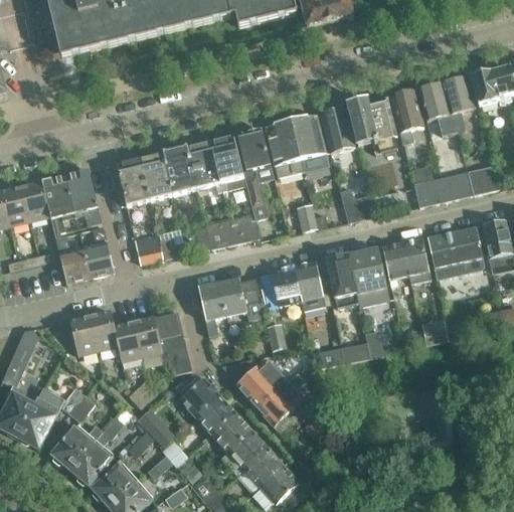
[(46,0),(60,58),(230,17),(231,16),(234,16),(237,28),(297,14),(293,0),(46,0)]
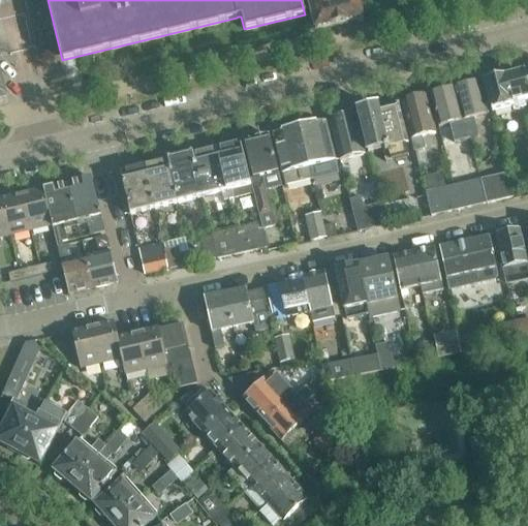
[(308,2),(314,29),(363,17),(359,0),(312,0),(312,1),(308,2)]
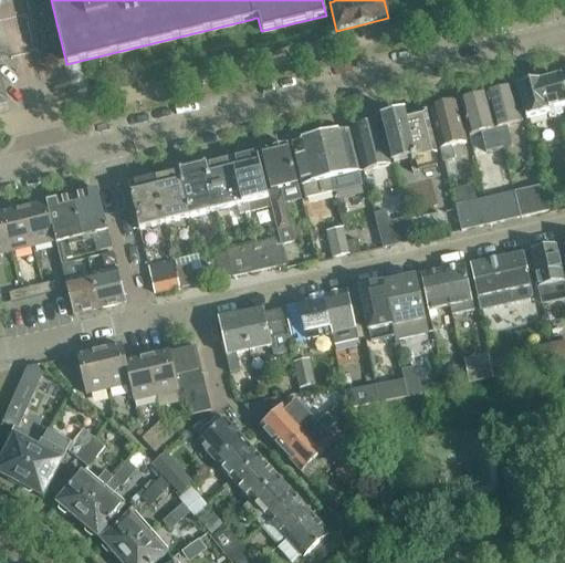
[(518,84),(525,117),(547,112),(547,114),(561,111),(560,105),(564,103),(564,93),(561,75),(539,81),(539,79),(518,84)]
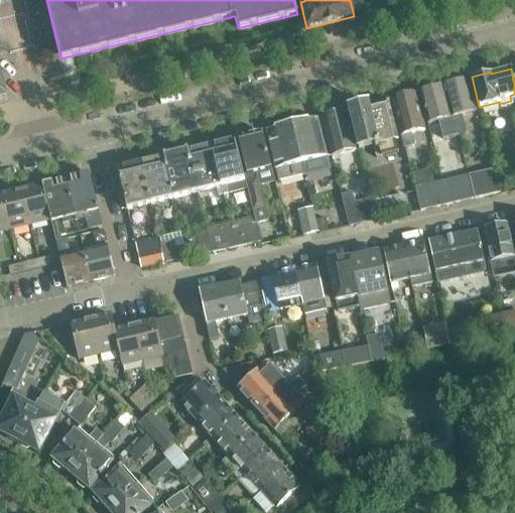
[(467,79),(442,84),(456,133),(465,130),(461,113),(475,110),(467,79)]
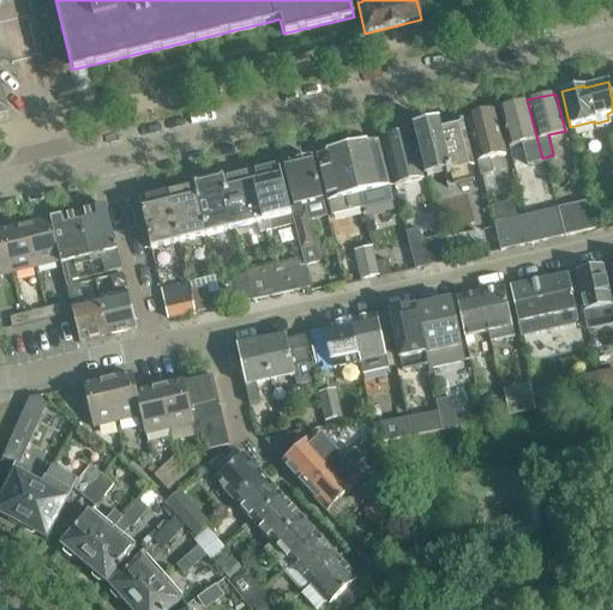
[(542,158),(527,100),(499,107),(509,144),(526,140),(530,161),(542,158)]
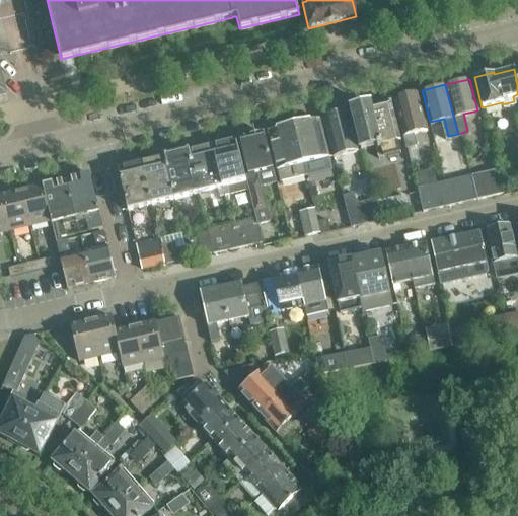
[(393,98),(405,146),(416,143),(413,132),(426,128),(417,92),(393,98)]
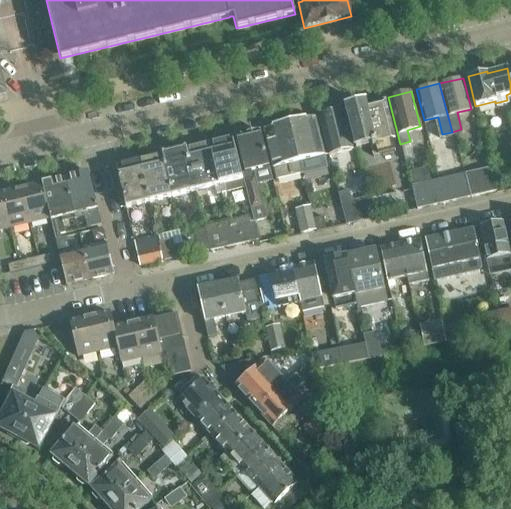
[(365,102),(345,107),(356,146),(370,142),(373,154),(395,148),(392,136),(395,136),(385,99),(365,104),(365,102)]
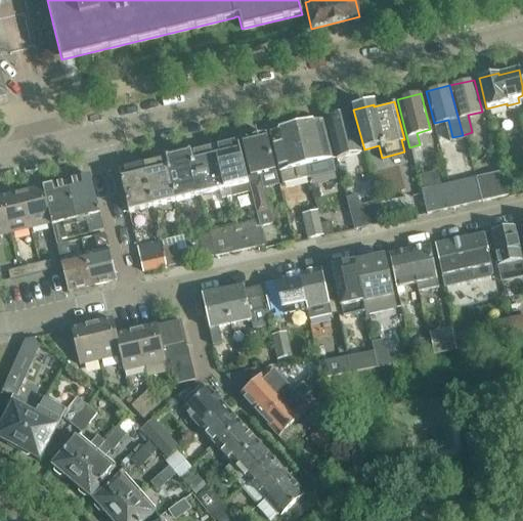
[(360,150),(350,111),(327,117),(337,157),(360,150)]
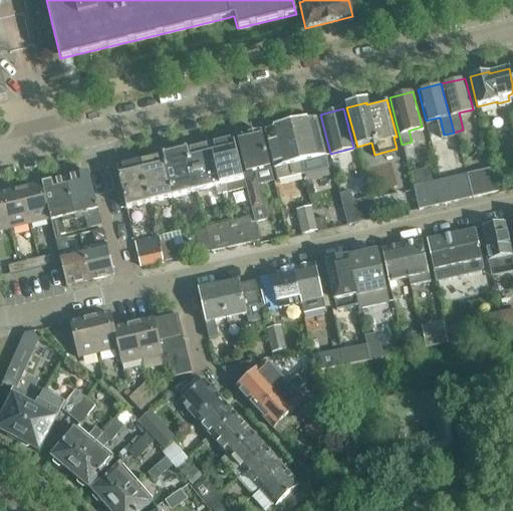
[(315,115),(290,121),(300,161),(325,155),(315,115)]
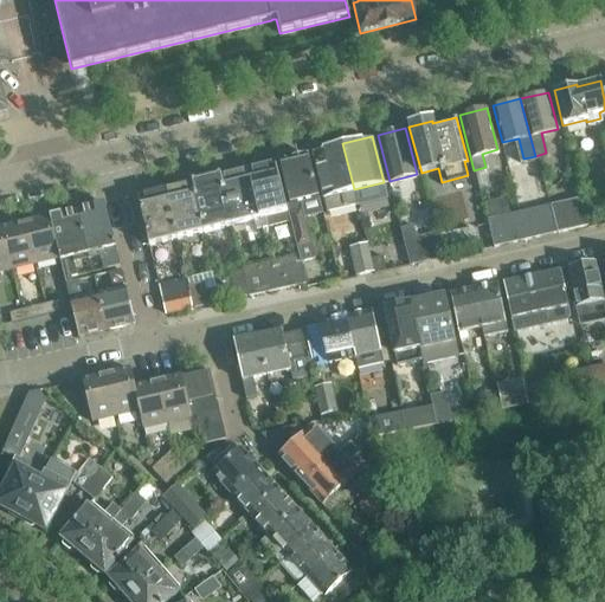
[(354,189),(342,143),(313,150),(328,211),(358,204),(354,189)]
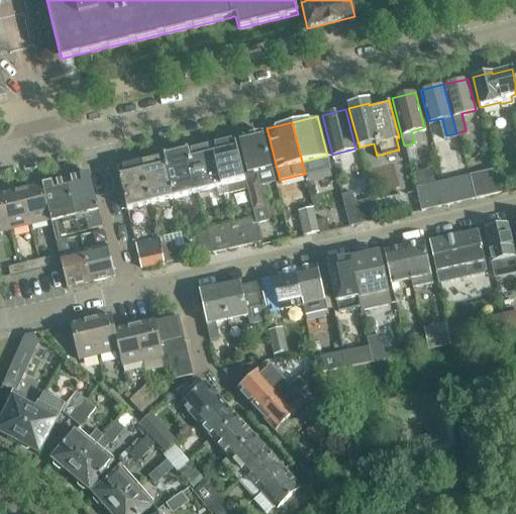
[(275,178),(264,131),(261,131),(248,134),(238,137),(247,172),(244,173),(256,220),(269,217),(260,182),(275,178)]
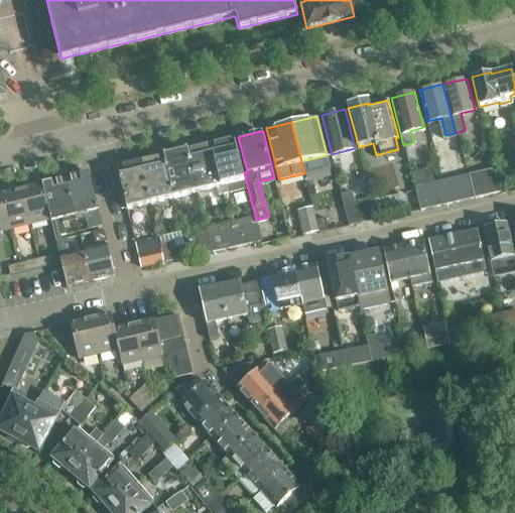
[(234,136),(211,142),(223,193),(247,186),(234,136)]
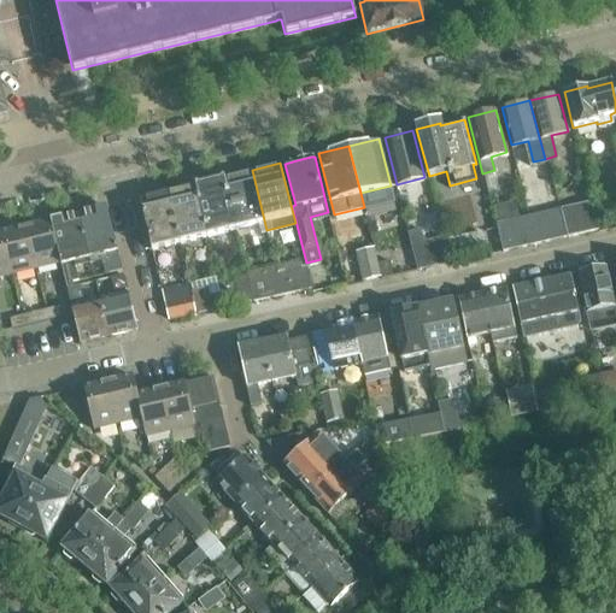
[(252,170),(224,176),(236,227),(258,222),(260,233),(267,230),(252,170)]
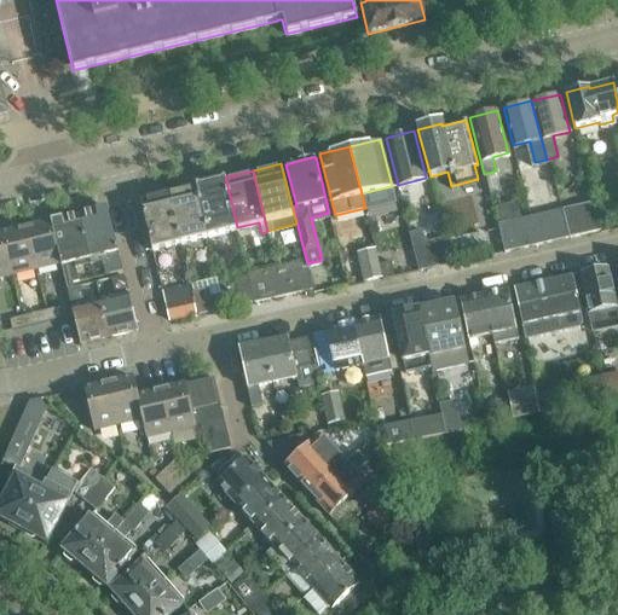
[(197,184),(209,235),(212,245),(218,244),(214,233),(237,227),(225,177),(197,184)]
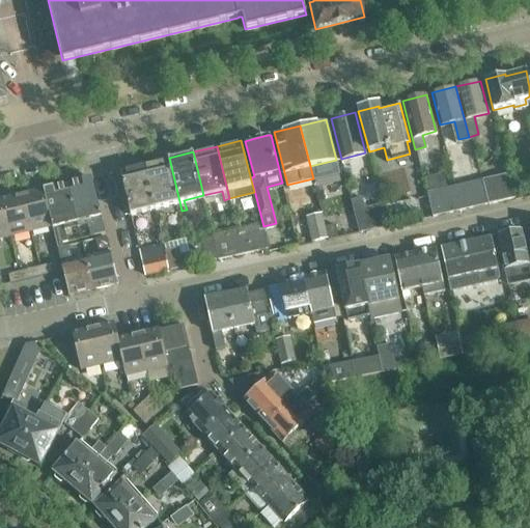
[(169,158),(145,164),(156,206),(179,201),(169,158)]
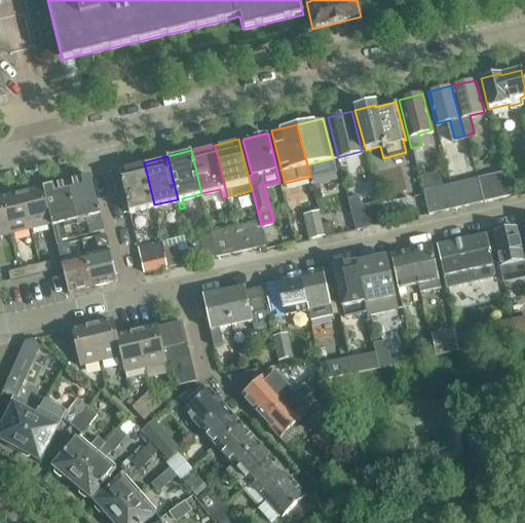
[(154,204),(144,162),(119,167),(129,211),(154,204)]
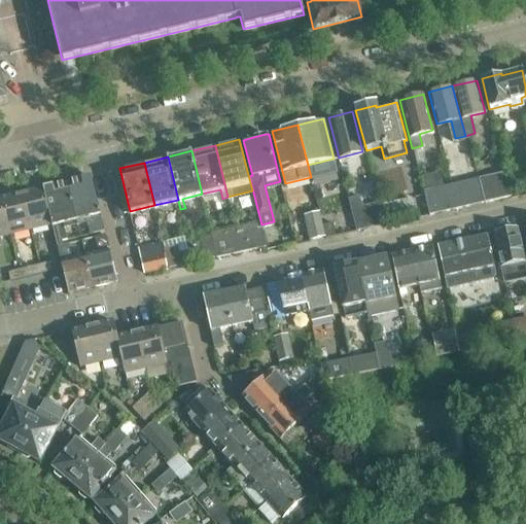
[(479,176),(484,201),(511,195),(505,171),(479,176)]
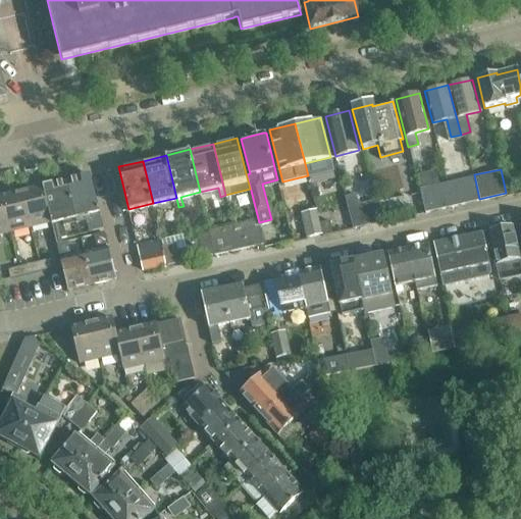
[(80,176),(66,179),(76,220),(85,218),(88,230),(104,227),(100,211),(90,173),(80,175),(80,176)]
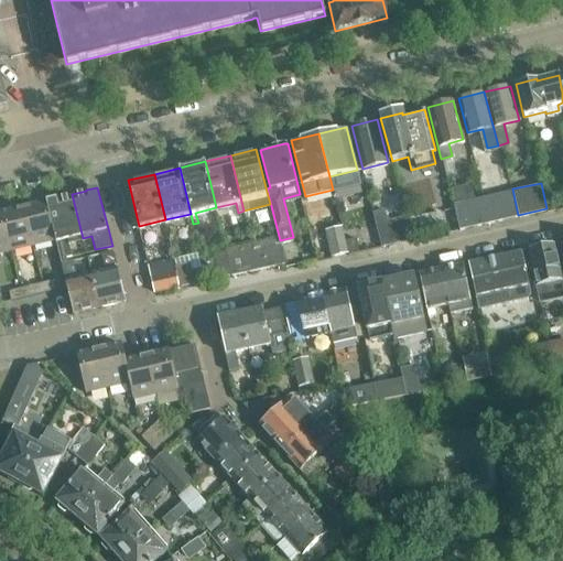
[(511,190),(483,196),(488,222),(517,215),(511,190)]
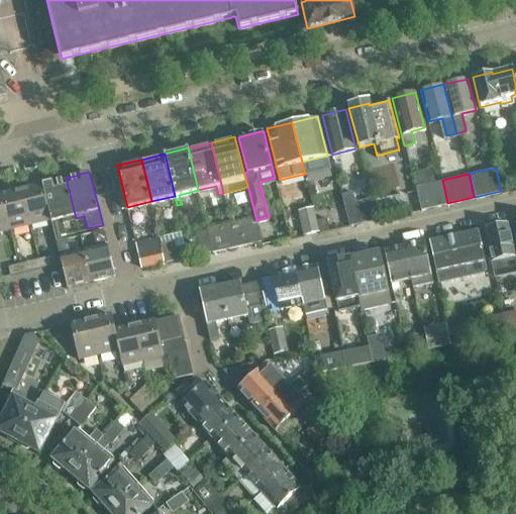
[(76,218),(66,178),(52,181),(41,183),(55,235),(65,233),(63,222),(76,218)]
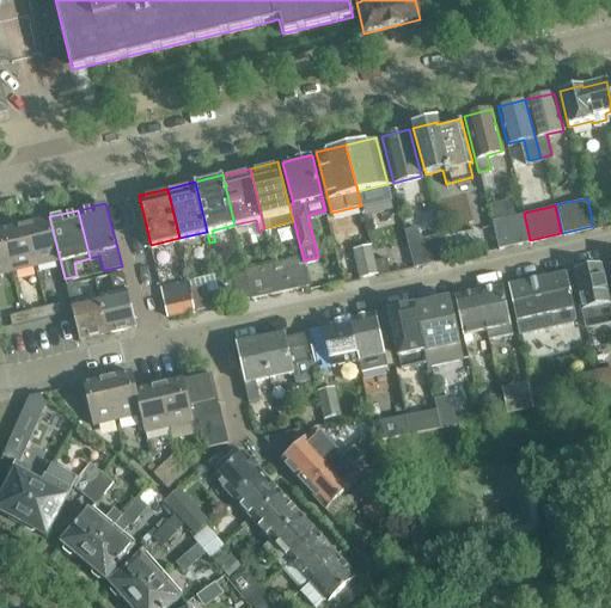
[(530,240),(524,213),(492,220),(498,247),(530,240)]
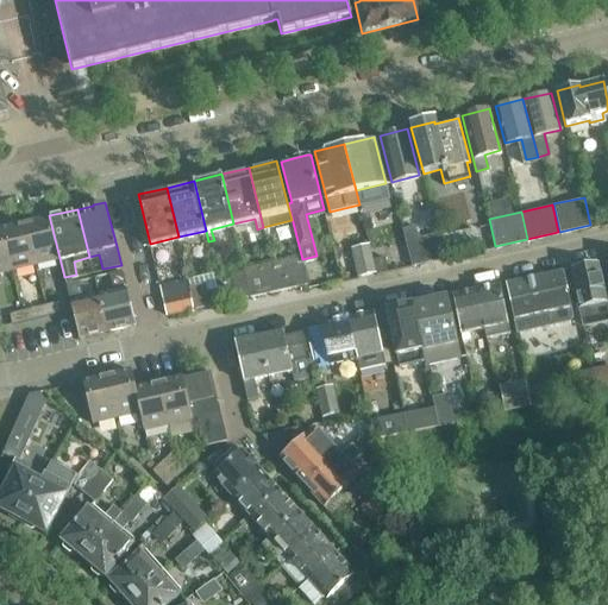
[(49,216),(25,222),(35,263),(58,258),(49,216)]
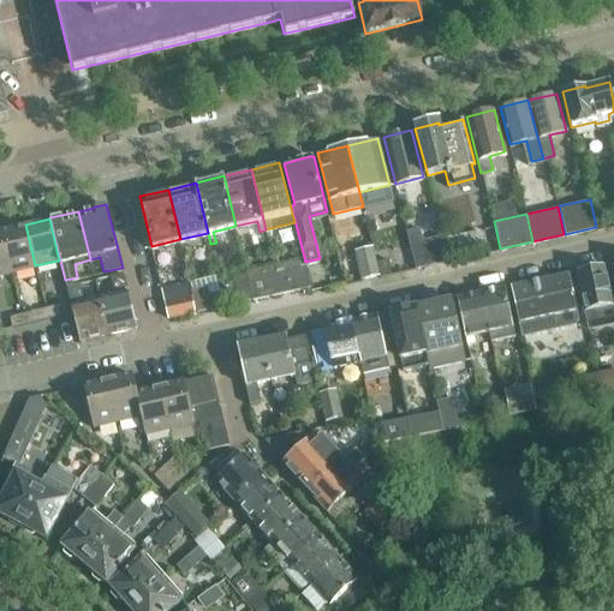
[(25,225),(0,231),(11,271),(35,265),(25,225)]
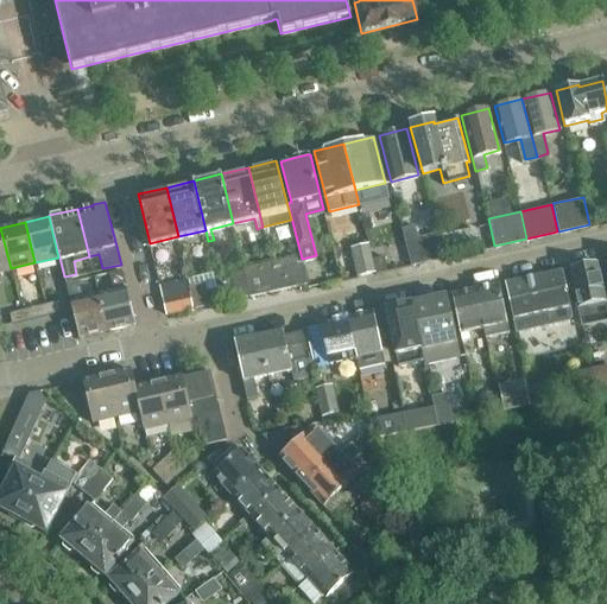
[(402,228),(411,264),(442,256),(436,231),(418,236),(415,224),(402,228)]
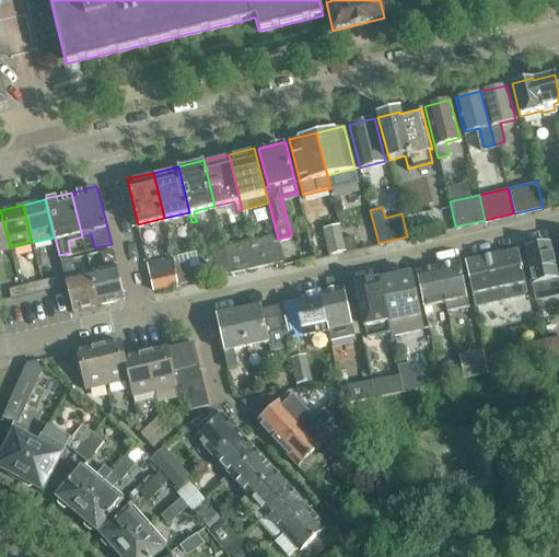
[(0,250),(10,247),(0,210),(0,250)]
